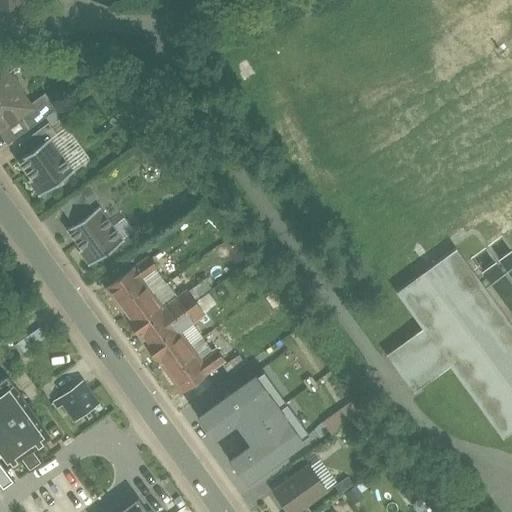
[(10,76),(2,82),(0,78),(0,130),(21,116),(33,107),(30,104),(21,91),(21,88),(14,77),(11,77),(10,76)]
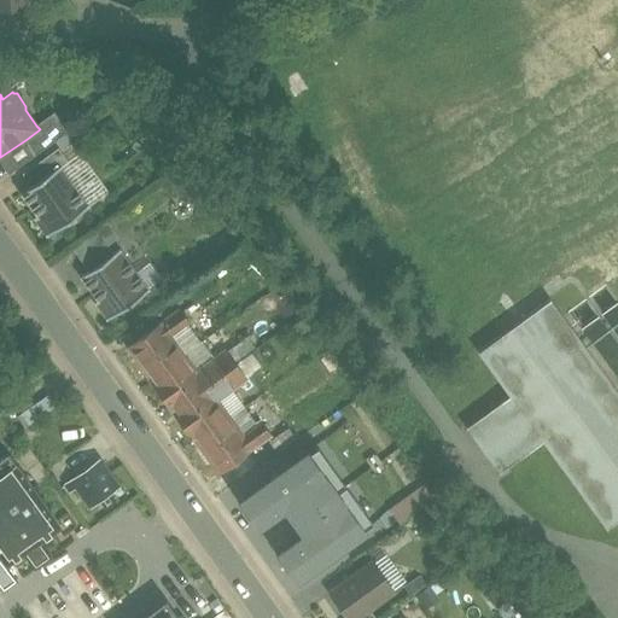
[(57,111),(36,126),(40,129),(25,140),(36,156),(70,130),(57,111)]
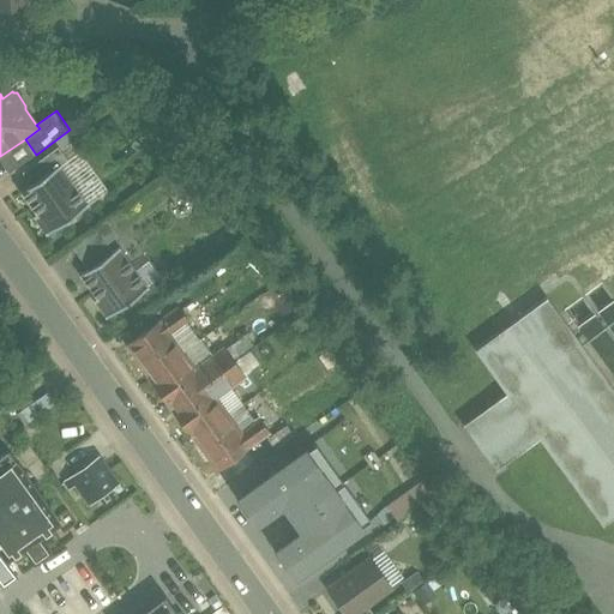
[(60,146),(46,157),(54,169),(61,164),(61,166),(70,160),(60,146)]
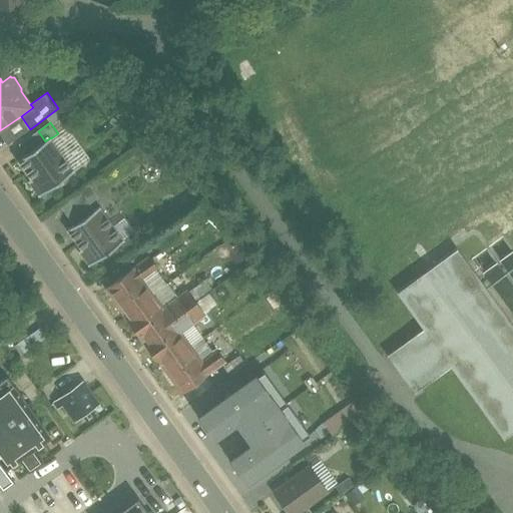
[(38,131),(20,144),(28,154),(45,141),(38,131)]
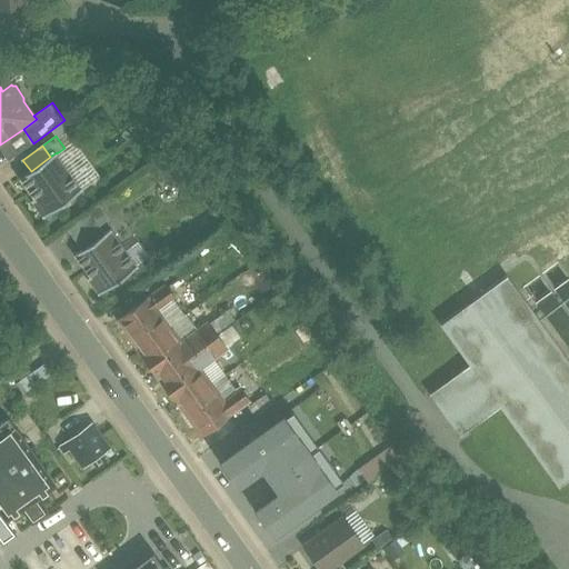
[(31,171),(21,178),(36,198),(33,200),(46,217),(83,190),(57,153),(57,152),(50,157),(31,171)]
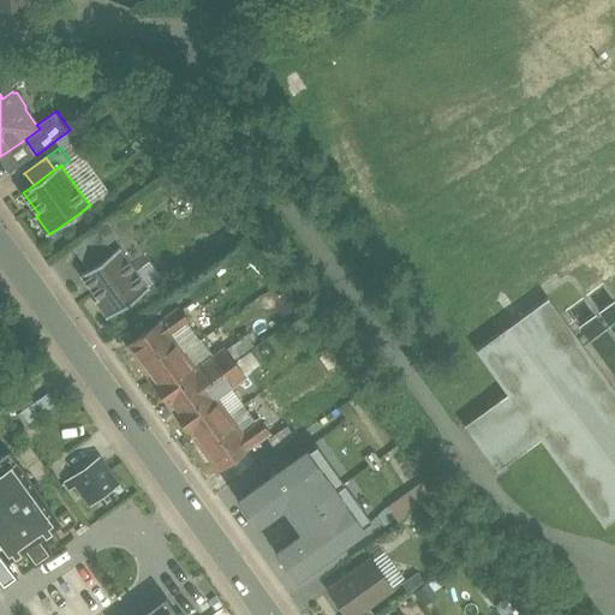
[(119,236),(108,220),(96,228),(97,230),(108,244),(119,236)]
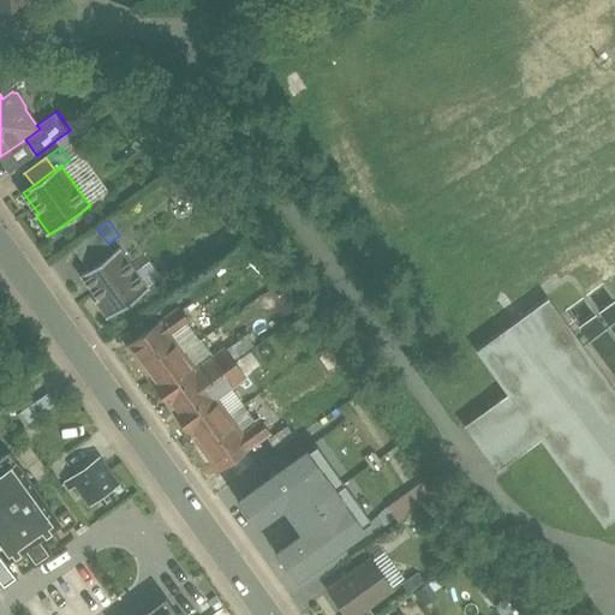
[(97,230),(75,246),(91,269),(114,252),(108,244),(97,230)]
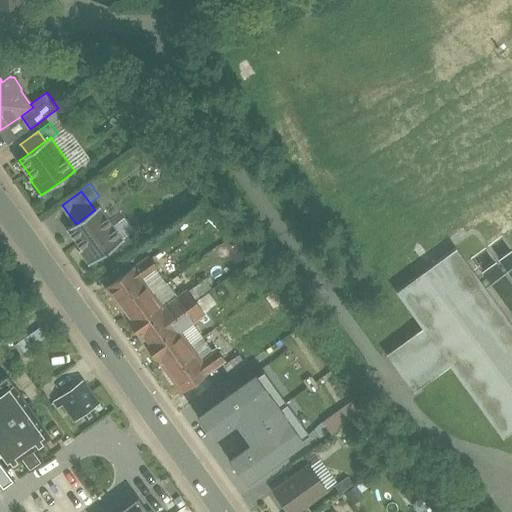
[(76,224),(69,229),(83,248),(80,250),(91,264),(125,240),(100,206),(95,210),(76,224)]
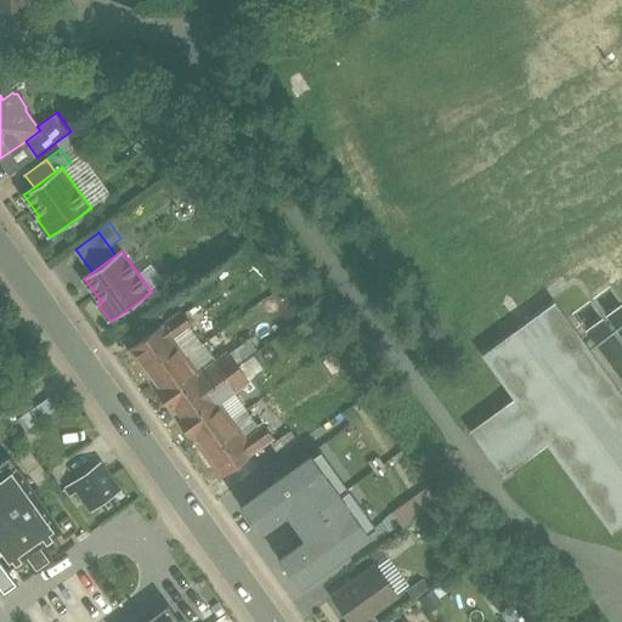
[(504,474),(546,444),(610,532),(621,522),(621,389),(557,300),(481,355),(513,399),(471,428),(504,474)]
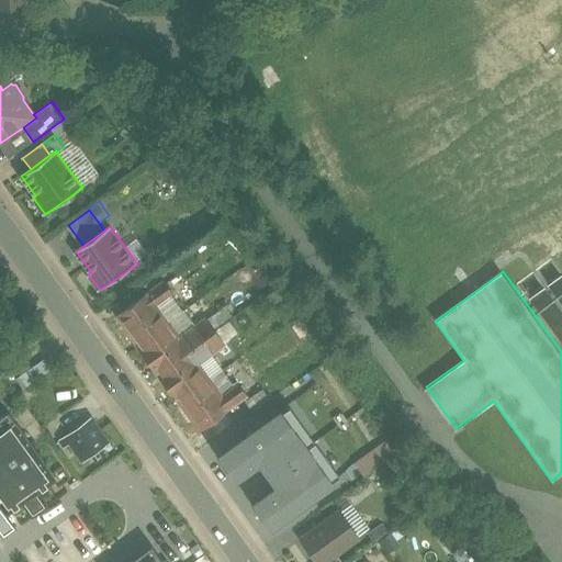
[(165,281),(148,293),(157,306),(175,293),(165,281)]
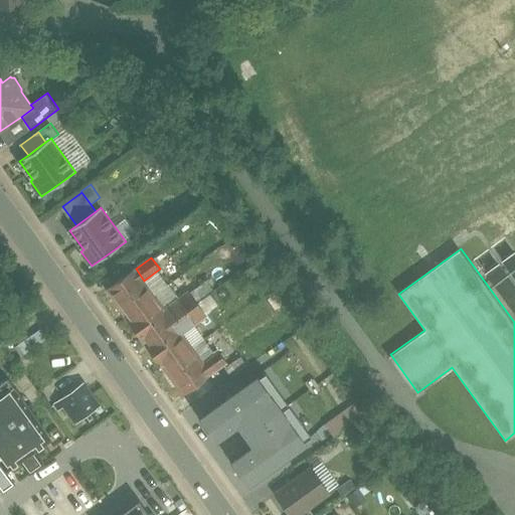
[(129,317),(156,297),(144,281),(136,269),(109,289),(129,317)]
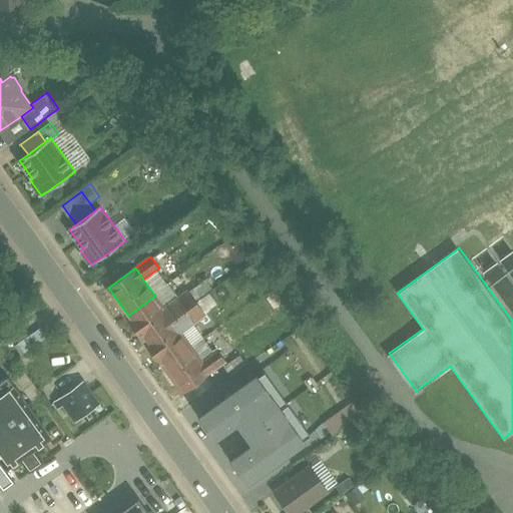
[(189,290),(164,308),(172,320),(181,331),(206,313),(189,290)]
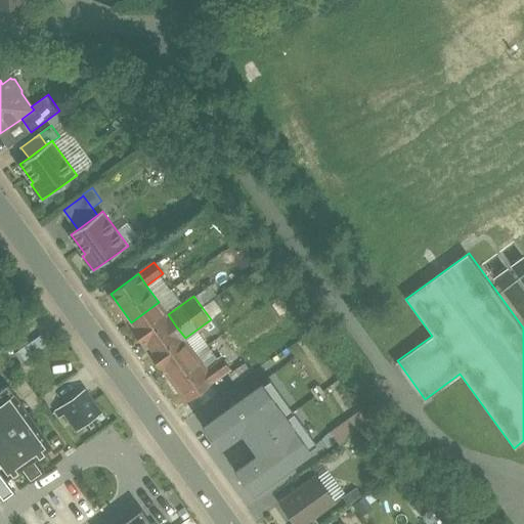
[(159,302),(131,322),(130,322),(147,347),(176,326),(168,314),(159,302)]
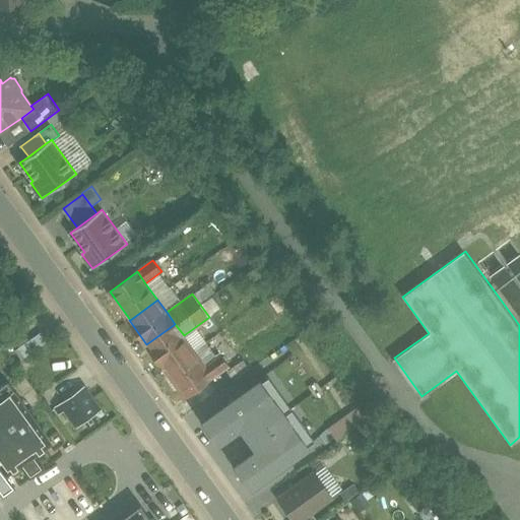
[(166,369),(193,348),(184,335),(175,324),(146,344),(165,369),(166,369)]
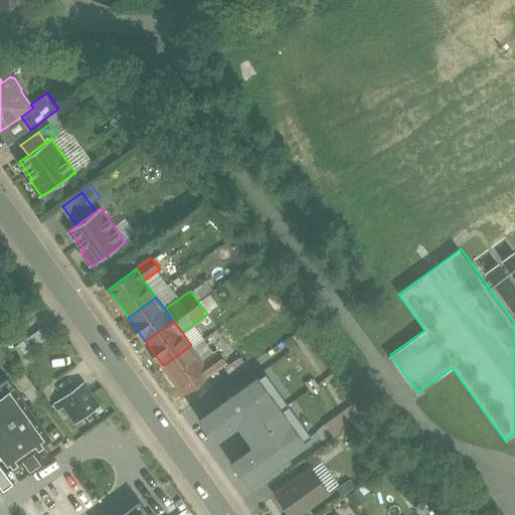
[(191,345),(164,365),(184,392),(211,373),(202,361),(191,345)]
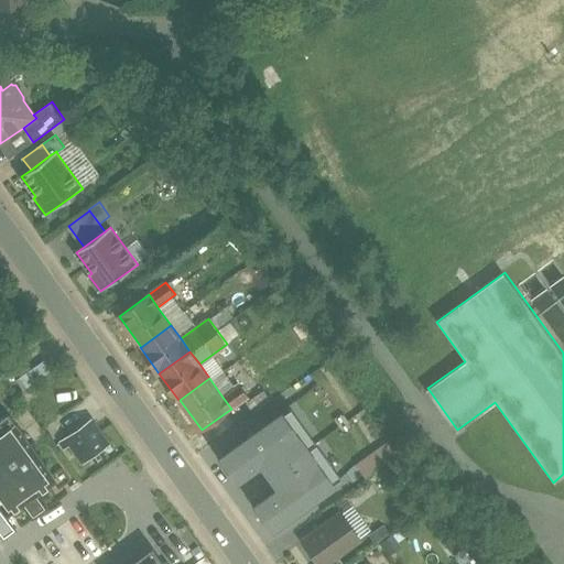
[(239,383),(221,396),(231,409),(248,397),(239,383)]
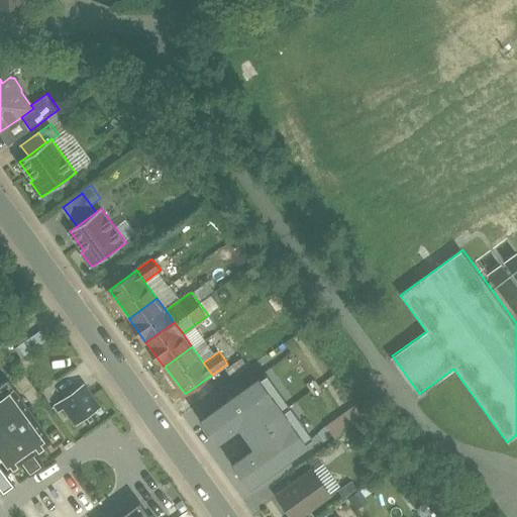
[(257,377),(206,414),(222,436),(238,424),(246,435),(282,410),(257,377)]
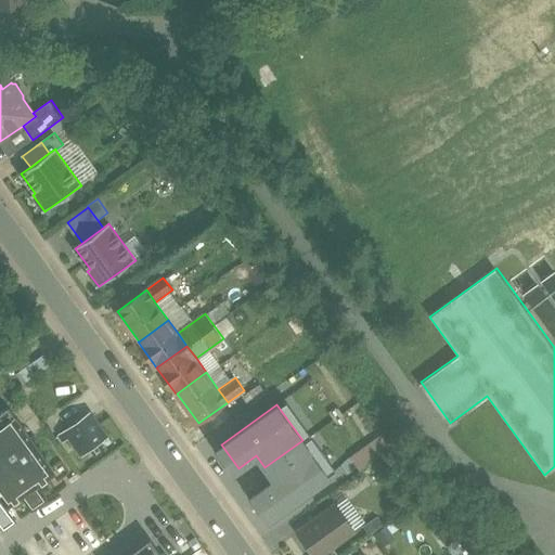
[(0,413),(0,443),(37,494),(41,491),(37,486),(55,472),(16,417),(9,408),(0,413)]
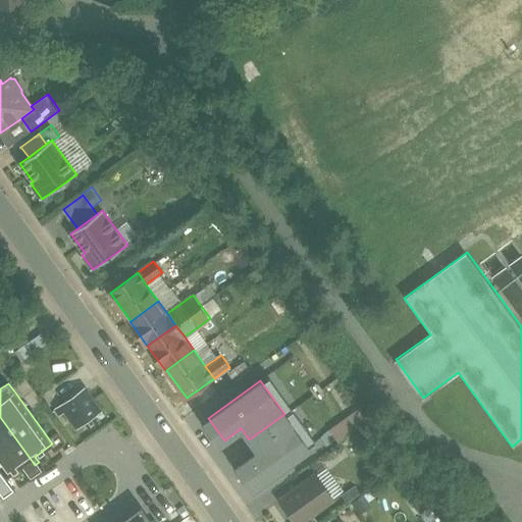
[(87,388),(63,406),(77,426),(101,409),(94,399),(87,388)]
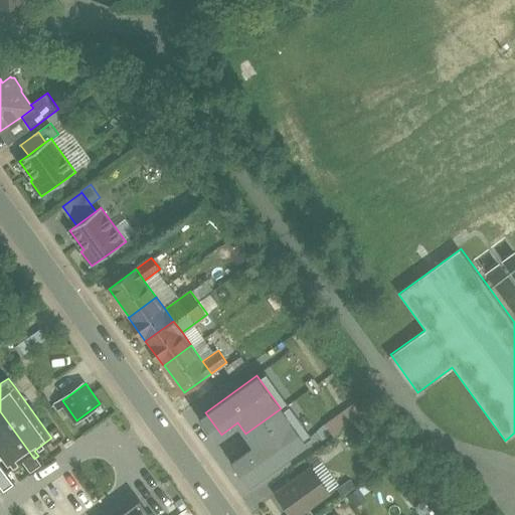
[(281,408),(245,434),(252,444),(237,455),(253,477),(304,442),(281,408)]
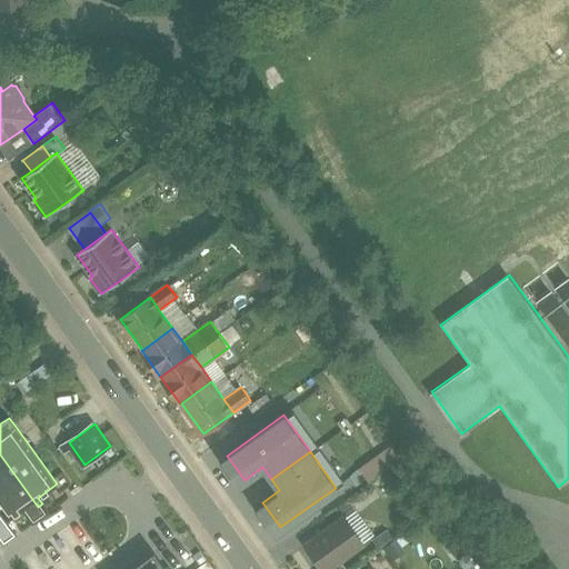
[(38,507),(0,455),(0,506),(9,518),(12,516),(17,521),(28,513),(29,513),(38,507)]
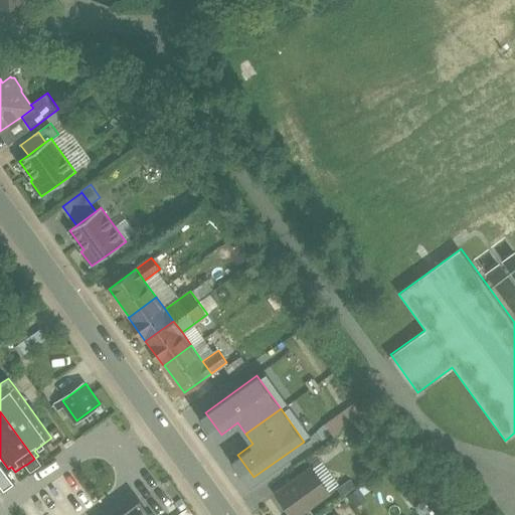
[(328,491),(312,468),(278,493),(294,514),(309,505),(328,491)]
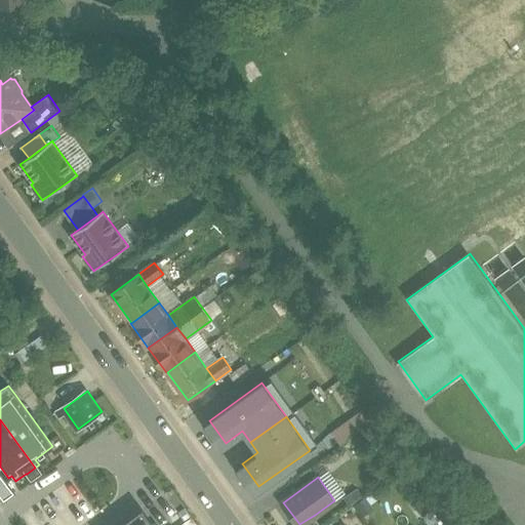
[(156,524),(149,514),(132,524),(156,524)]
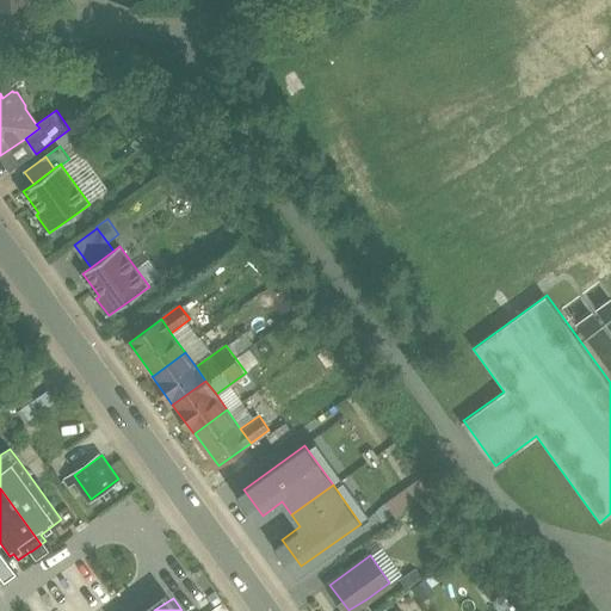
[(374,610),(375,610),(366,599),(351,610),(374,610)]
